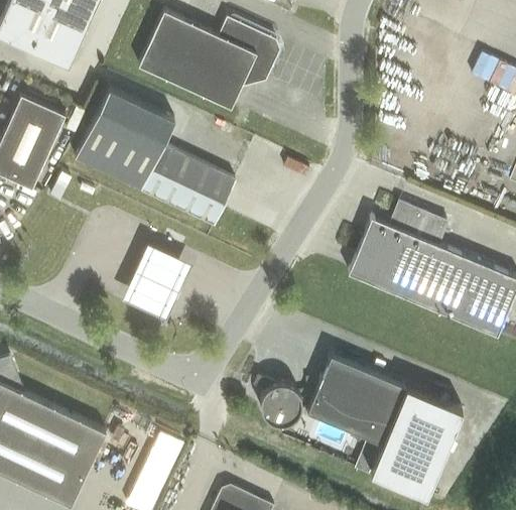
[(10,0),(0,23),(0,40),(68,72),(99,0),(10,0)]
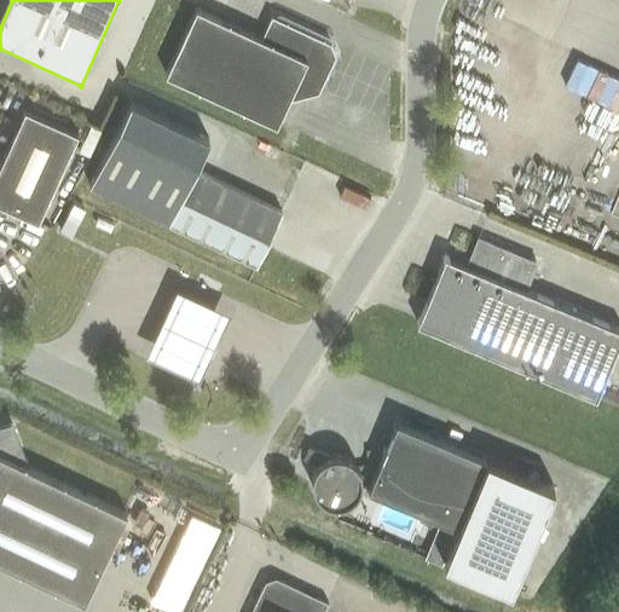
[(197,13),(166,80),(277,132),(298,88),(319,99),(336,62),(331,50),(272,22),(262,45),(197,13)]
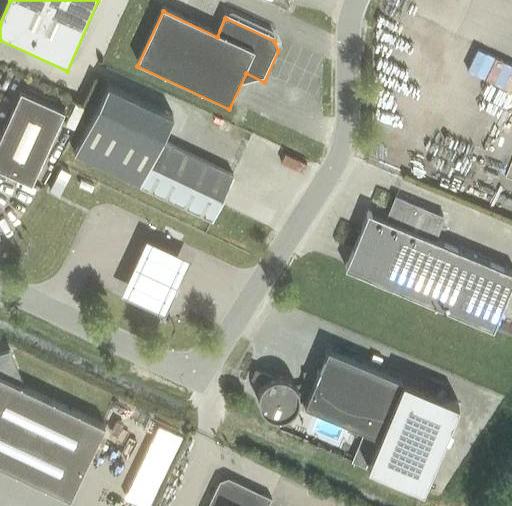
[(212,225),(234,180),(159,145),(170,120),(108,89),(75,157),(212,225)]
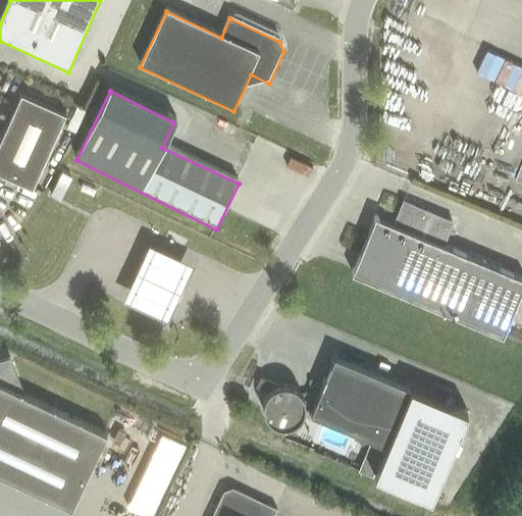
[(0,177),(32,193),(65,118),(20,98),(0,143),(0,177)]
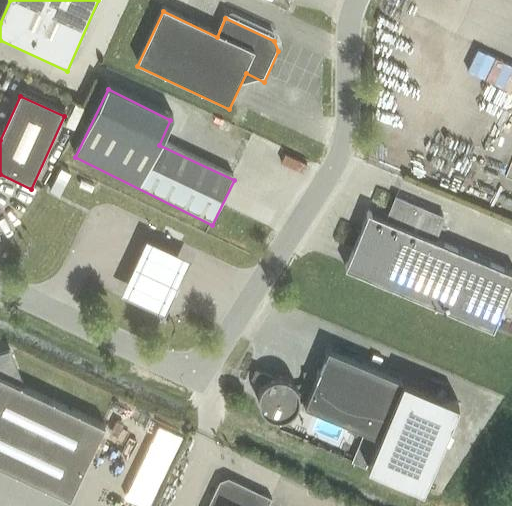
[(49,196),(58,202),(70,179),(61,174),(49,196)]
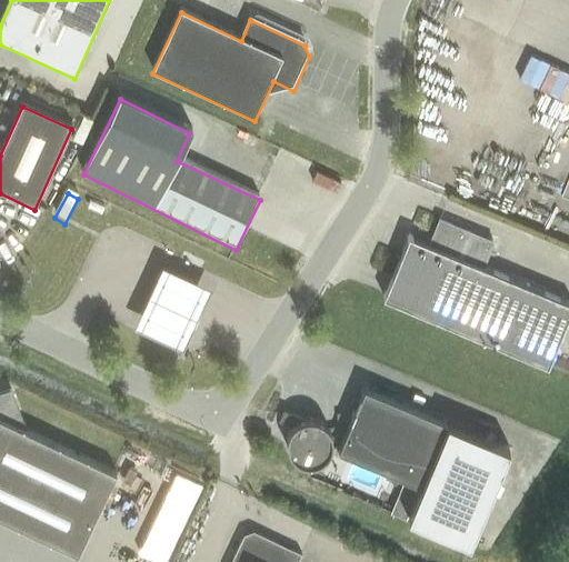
[(383,302),(548,371),(568,319),(568,307),(482,272),(493,247),(440,224),(429,250),(409,241),(383,302)]
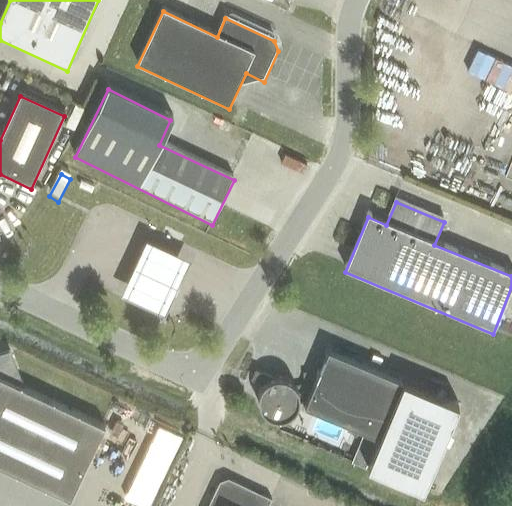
[(162,320),(186,265),(142,246),(118,301),(162,320)]
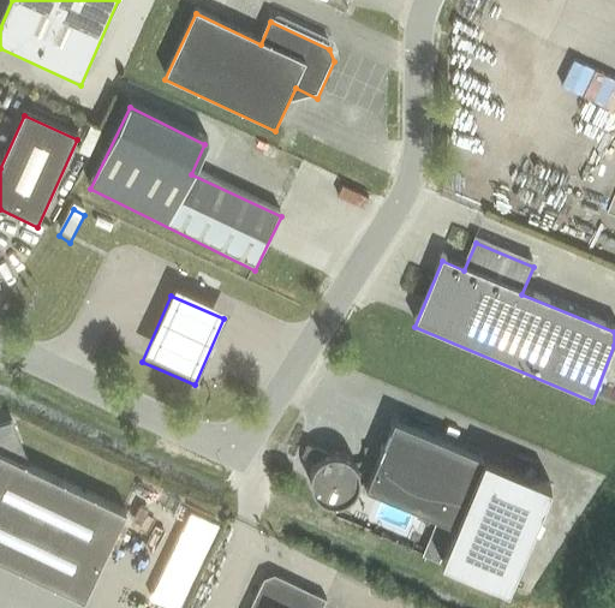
[(550,490),(394,425),(365,493),(455,530),(441,565),(508,592),(550,490)]
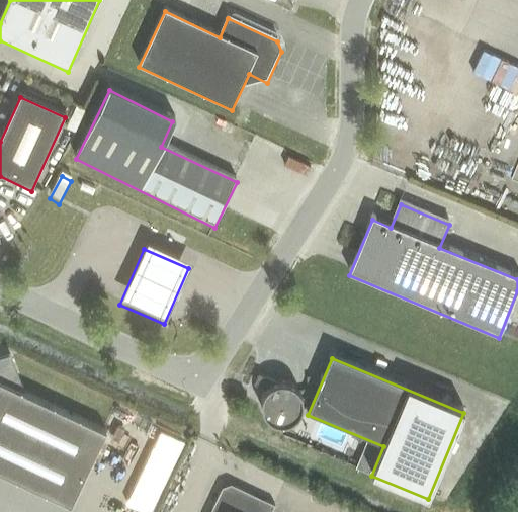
[(0,476),(70,510),(105,435),(22,396),(10,360),(0,363),(0,476)]
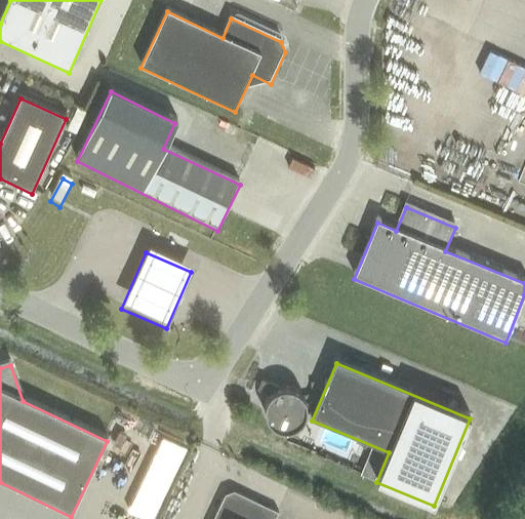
[(260,395),(270,399),(266,405),(265,413),(266,421),(270,427),(276,432),(283,434),(290,434),(297,431),(303,425),(306,418),(307,411),(305,404),(300,398),(295,394),(288,392),(281,392),(265,386),(260,395)]
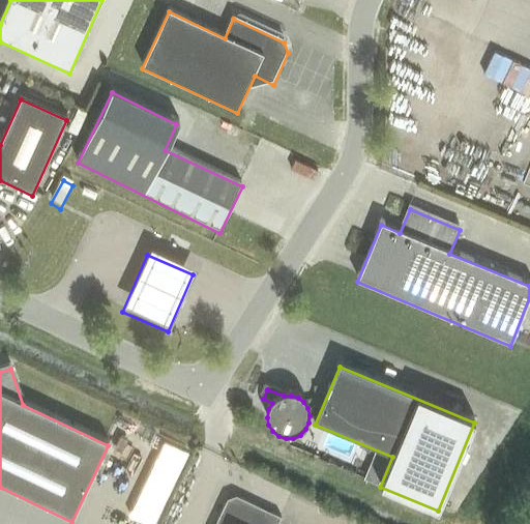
[(280,523),(281,521),(236,500),(227,503),(216,523),(280,523)]
